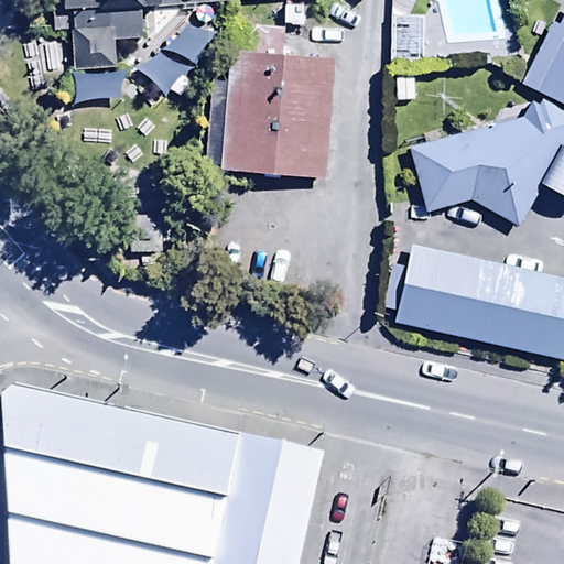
[(140,9),(228,0),(60,0),(67,72),(111,67),(108,39),(143,35),(140,9)]
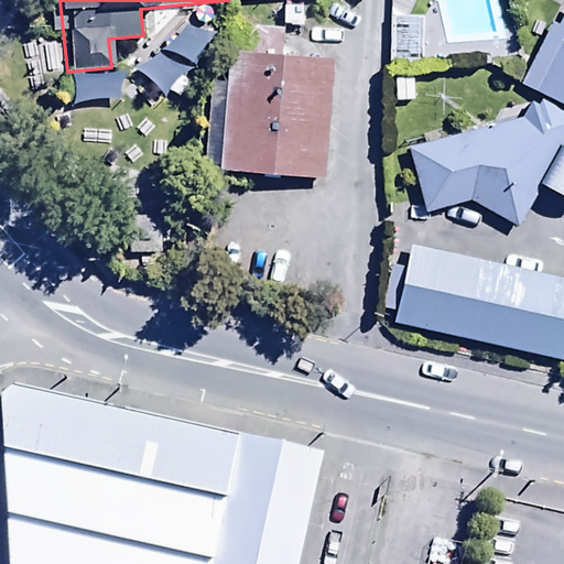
[(422,22),(390,21),(389,72),(421,72),(422,22)]
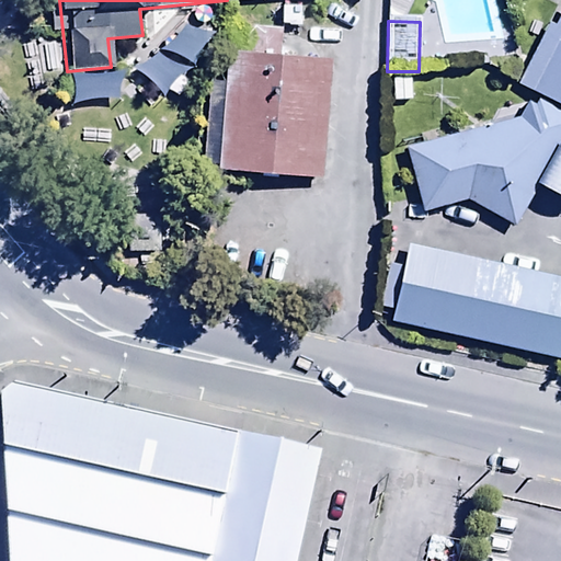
[(560,33),(534,89),(560,102),(560,33)]
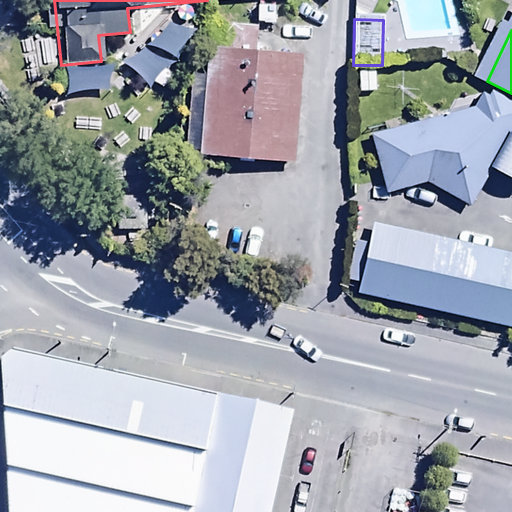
[(297,47),(206,39),(195,154),(285,162),(297,47)]
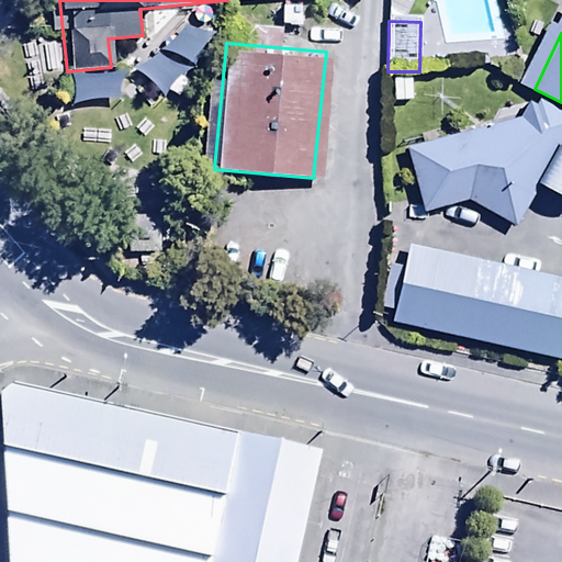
[(561,133),(544,107),(408,139),(424,202),(469,191),(502,216),(531,179),(559,191),(561,183),(561,133)]
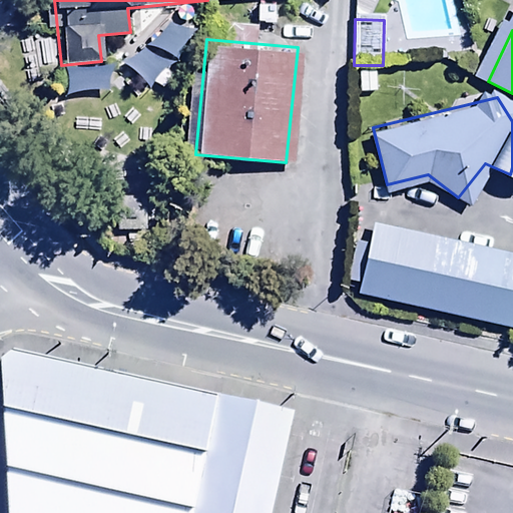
[(154,199),(116,197),(114,236),(151,238),(154,199)]
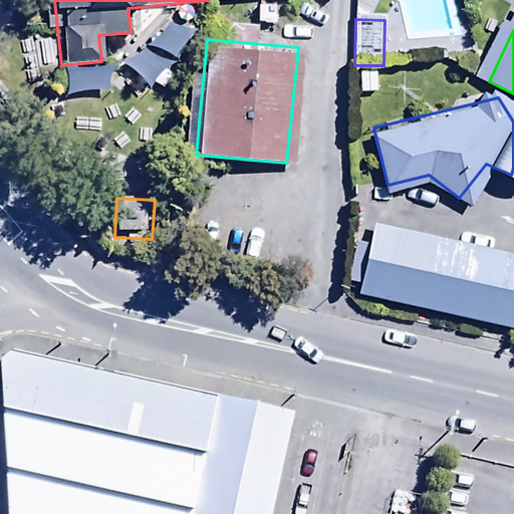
[(513,263),(383,235),(367,306),(513,339),(513,263)]
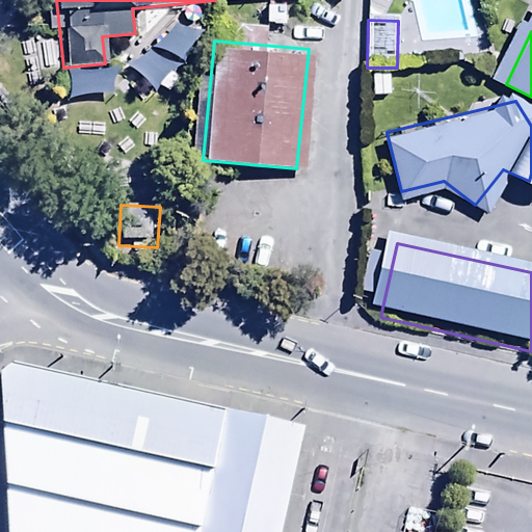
[(3,363),(10,531),(281,531),(304,431),(3,363)]
